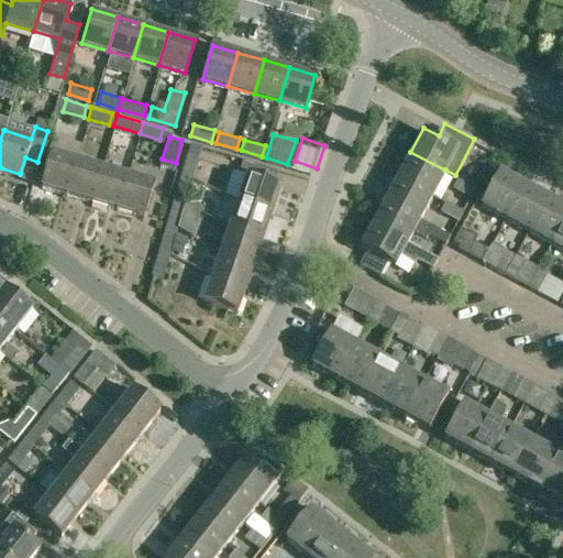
[(66,193),(76,159),(50,151),(40,185),(66,193)]
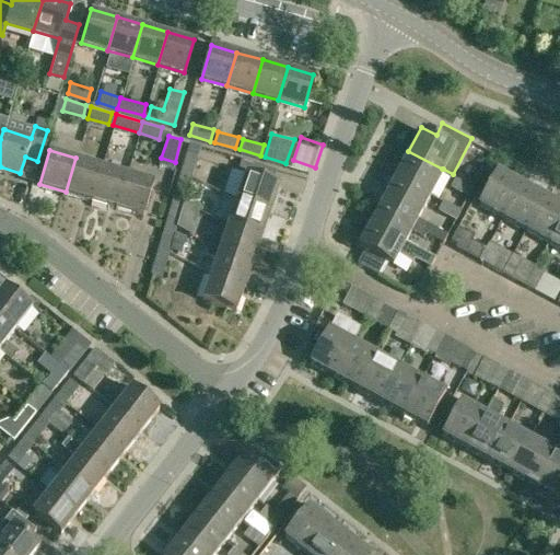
[(190,173),(197,152),(185,150),(179,170),(190,173)]
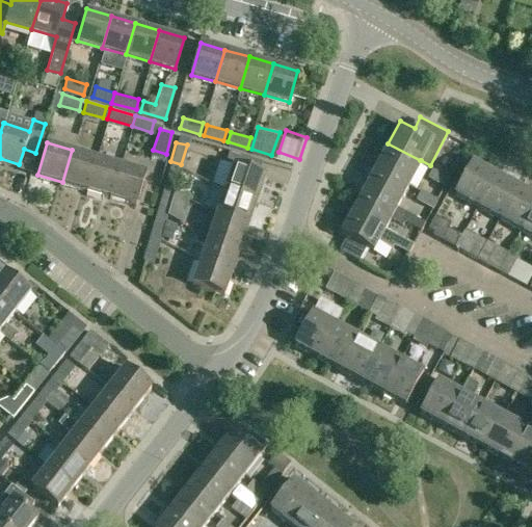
[(388,143),(376,165),(408,183),(420,160),(388,143)]
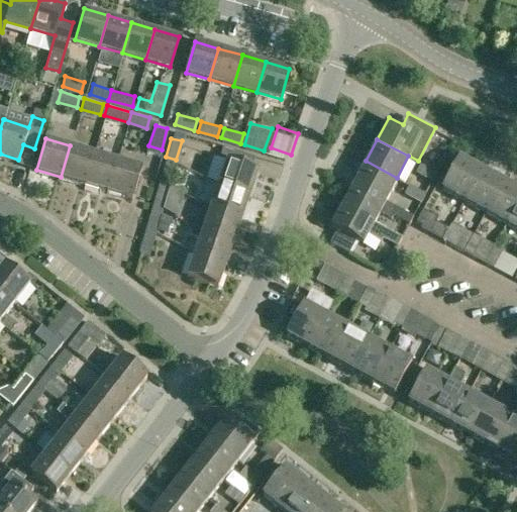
[(218,181),(248,192),(256,168),(249,166),(253,155),(222,143),(219,155),(226,158),(218,181)]
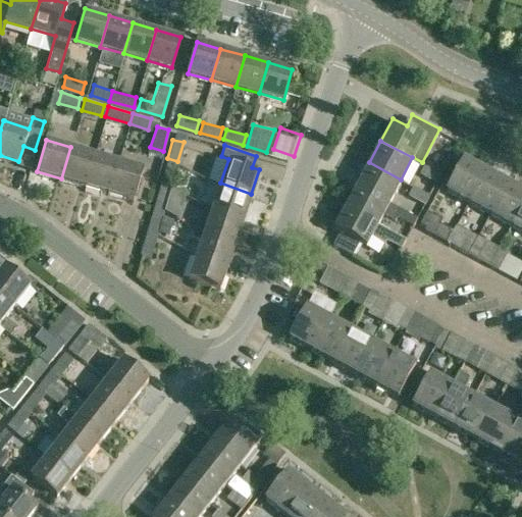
[(70,147),(61,178),(86,186),(95,154),(70,147)]
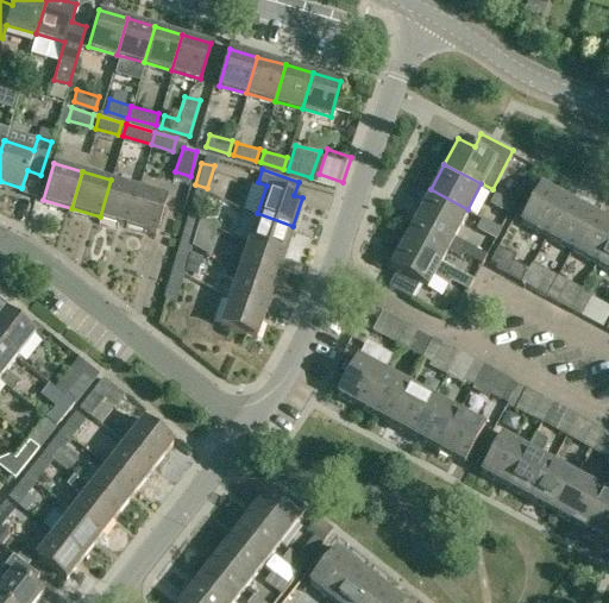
[(111,180),(100,217),(127,224),(138,188),(111,180)]
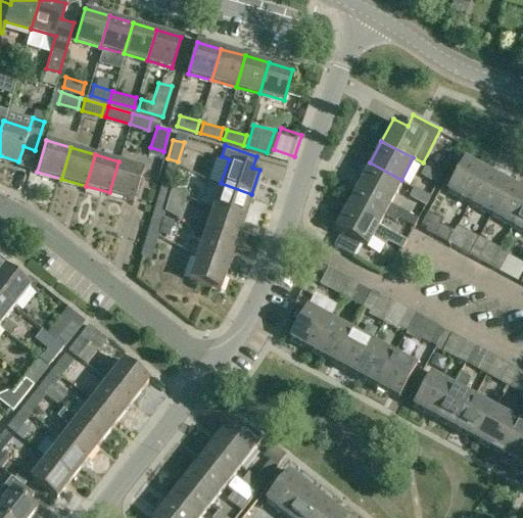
[(469,201),(486,169),(465,157),(447,189),(469,201)]
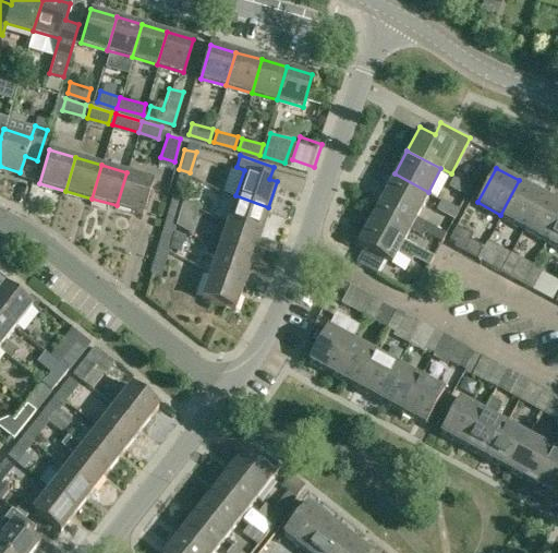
[(126,172),(117,205),(144,213),(153,180),(126,172)]
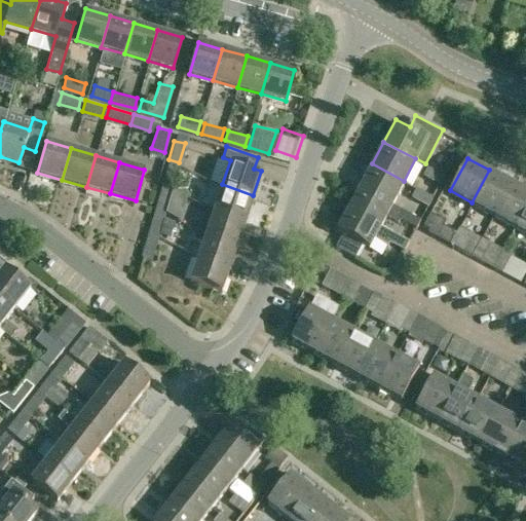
[(404,181),(372,163),(361,185),(392,202),(404,181)]
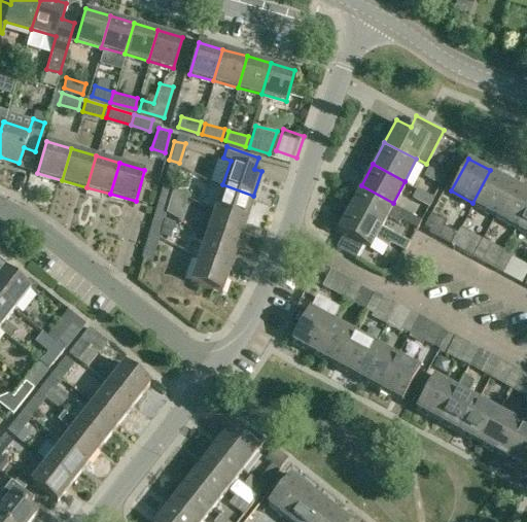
[(168,165),(162,183),(171,186),(173,187),(178,168),(168,165)]
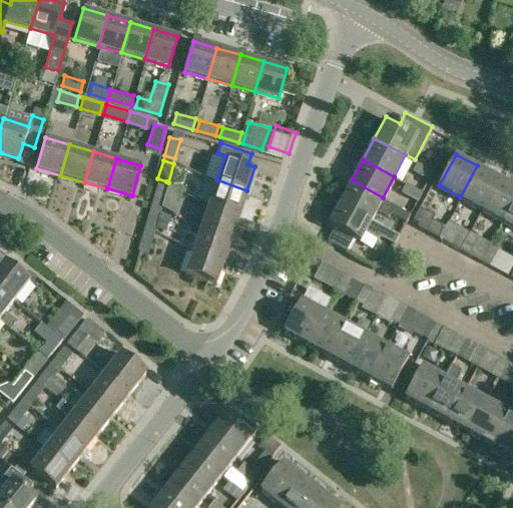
[(433,169),(424,164),(417,160),(412,168),(428,177),(433,169)]
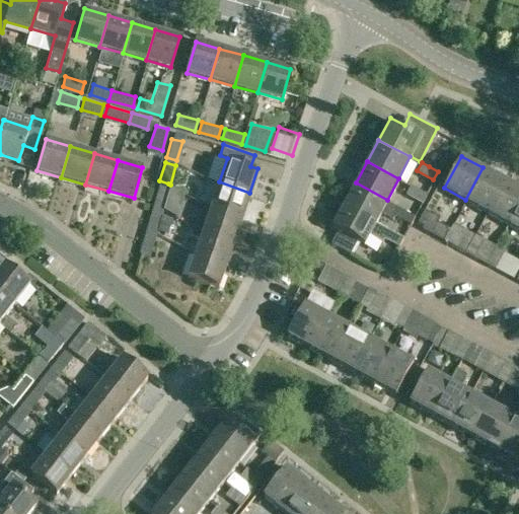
[(505,179),(483,167),(465,200),(487,211),(505,179)]
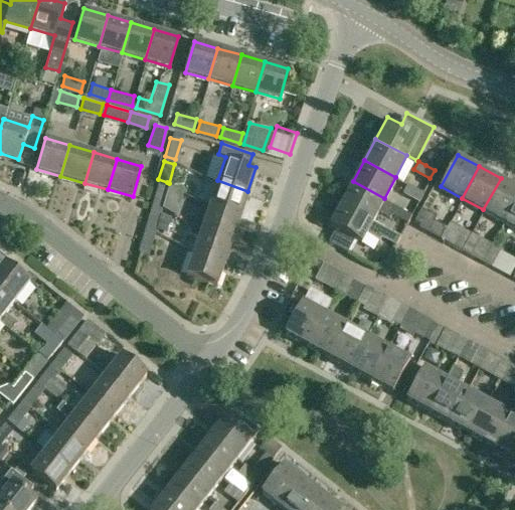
[(514,185),(501,178),(483,209),(505,221),(514,202),(514,185)]
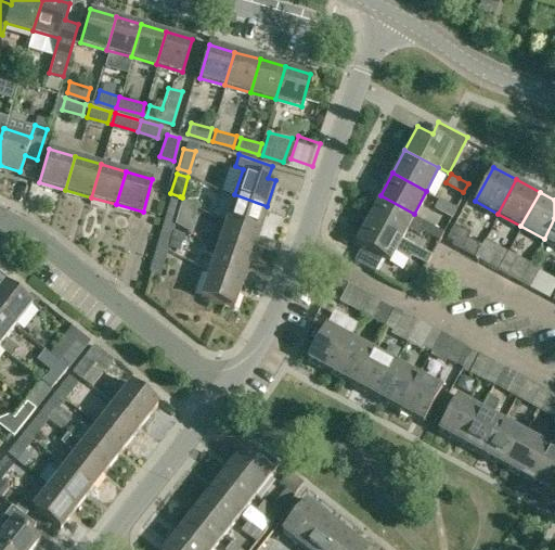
[(180,196),(170,193),(163,218),(175,221),(182,197),(180,196)]
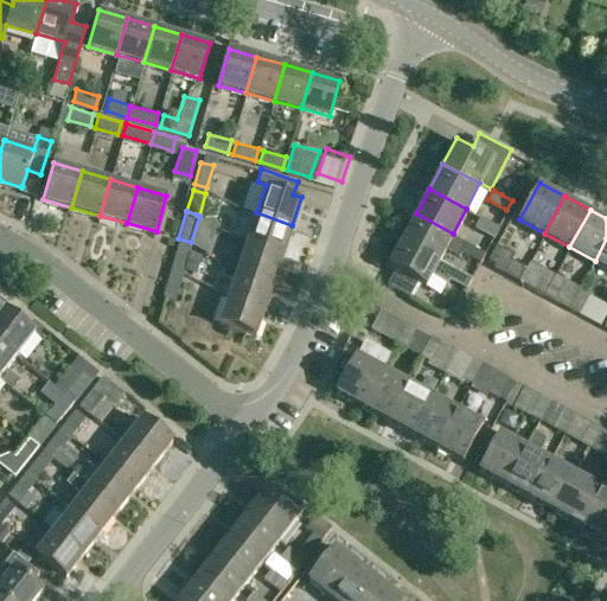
[(292,225),(256,212),(247,240),(282,253),(292,225)]
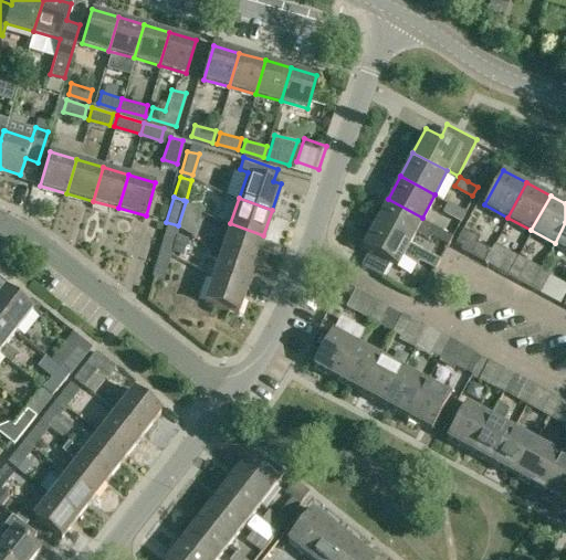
[(422,218),(388,199),(376,222),(410,241),(416,231),(428,238),(431,232),(448,242),(452,233),(435,224),(422,218)]
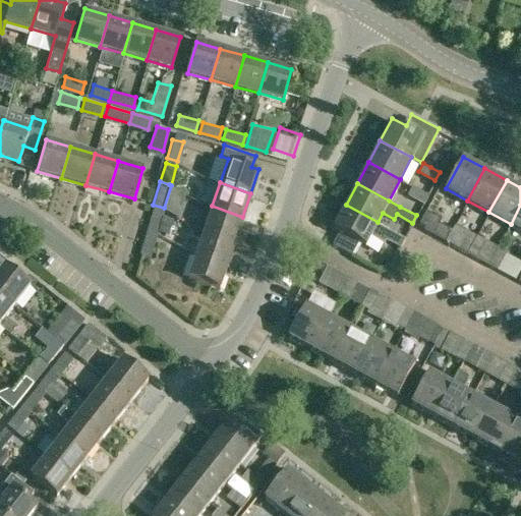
[(427,193),(424,191),(411,184),(407,192),(423,202),(427,193)]
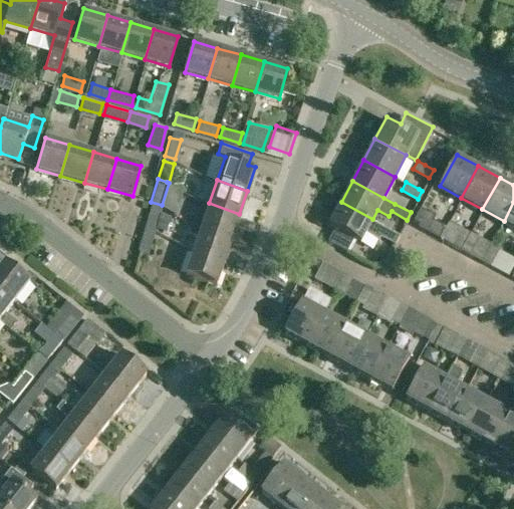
[(372,219),(341,202),(329,225),(360,241),(366,230),(378,236),(380,233),(396,241),(400,233),(372,219)]
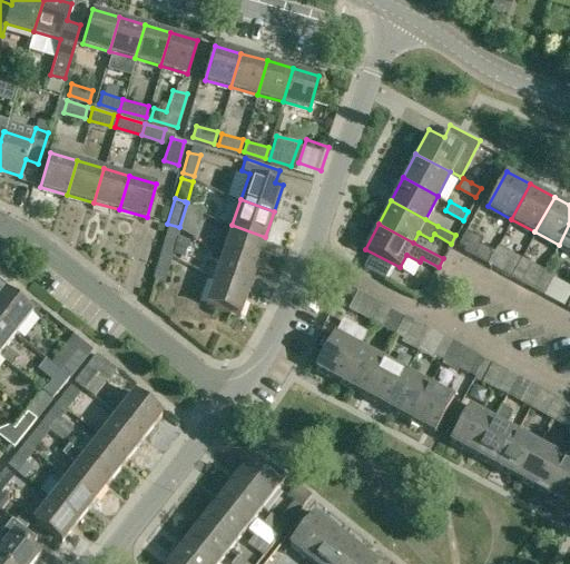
[(569,224),(559,245),(569,250),(569,224)]
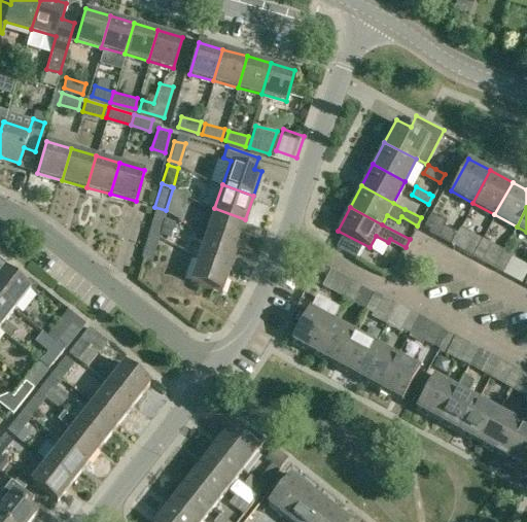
[(214,208),(206,232),(238,242),(245,219),(214,208)]
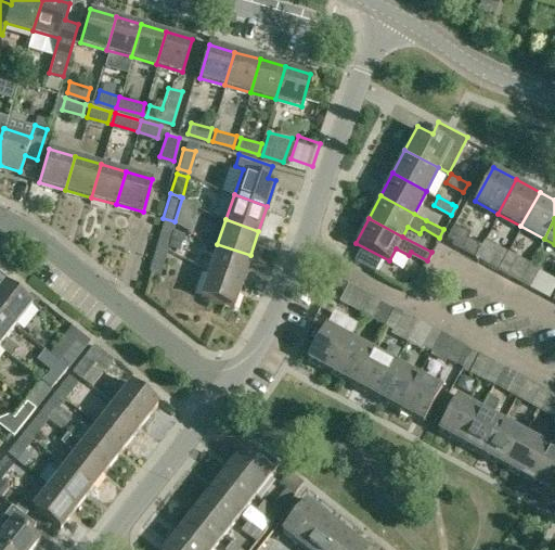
[(167,247),(173,227),(162,224),(155,243),(167,247)]
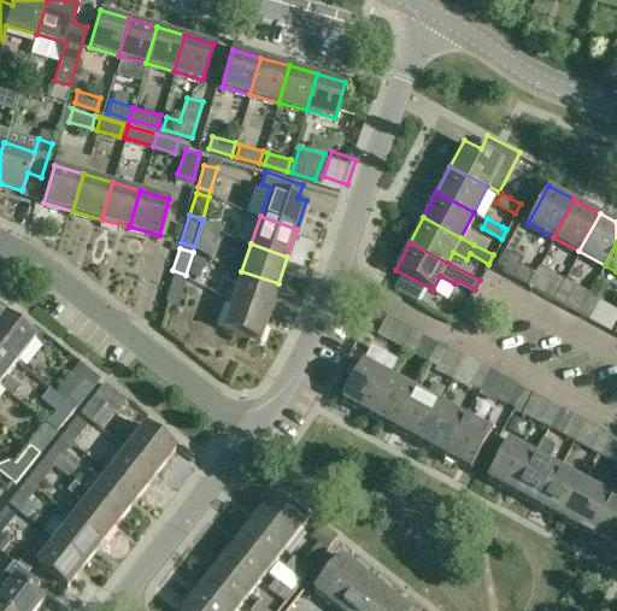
[(528,285),(539,264),(538,264),(539,262),(523,253),(522,254),(512,250),(501,270),(528,285)]
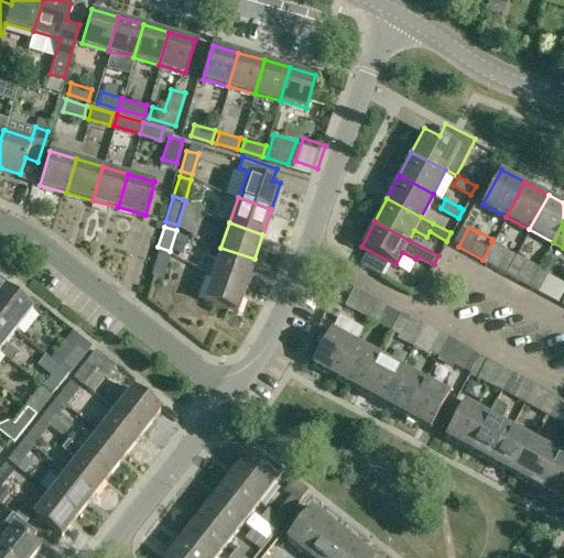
[(492,241),(483,260),(490,264),(491,263),(505,271),(505,272),(506,273),(516,254),(514,253),(516,251),(501,243),(500,245),(492,241)]
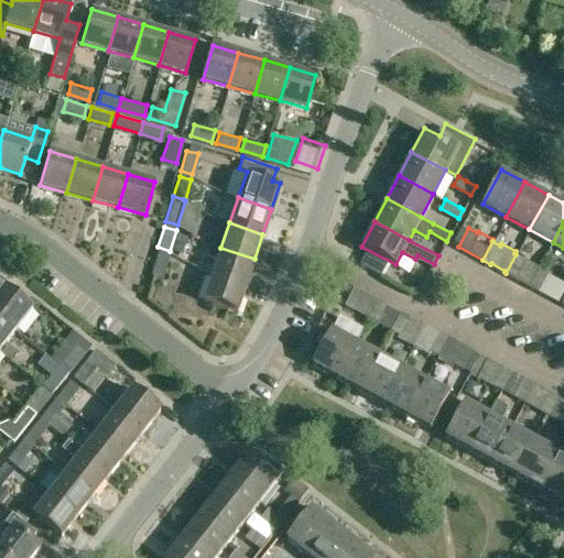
[(255,259),(220,248),(209,243),(206,253),(217,258),(212,273),(246,284),(255,259)]
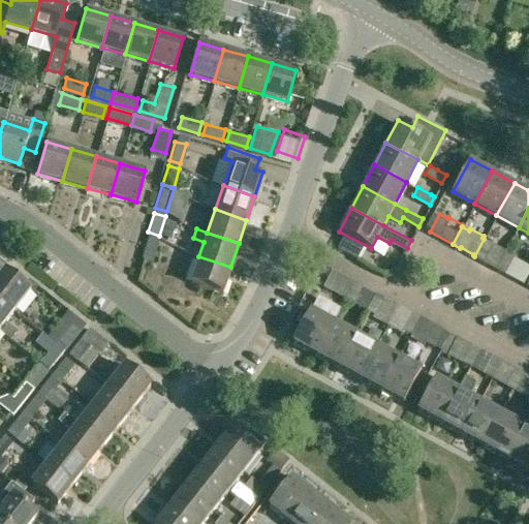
[(148,236),(141,254),(152,258),(158,240),(148,236)]
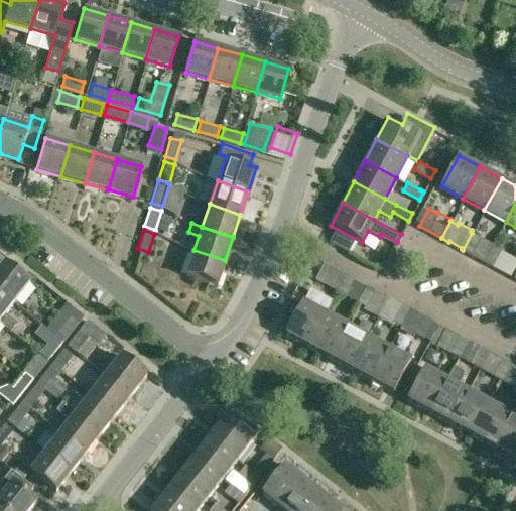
[(472,233),(463,250),(485,261),(494,244),(492,243),(493,242),(480,235),(480,236),(472,233)]
